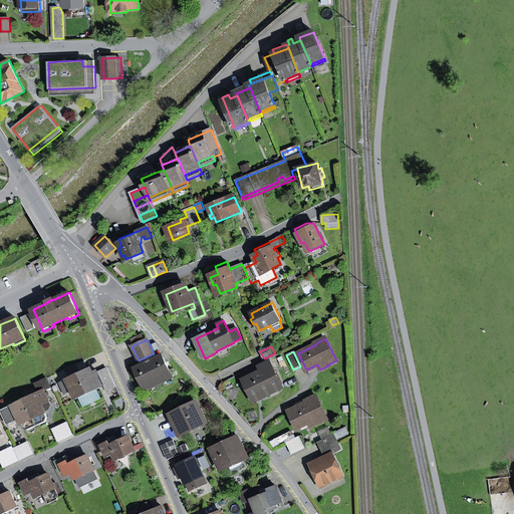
[(161,378),(163,381),(173,376),(163,355),(136,368),(136,370),(144,387),(161,378)]
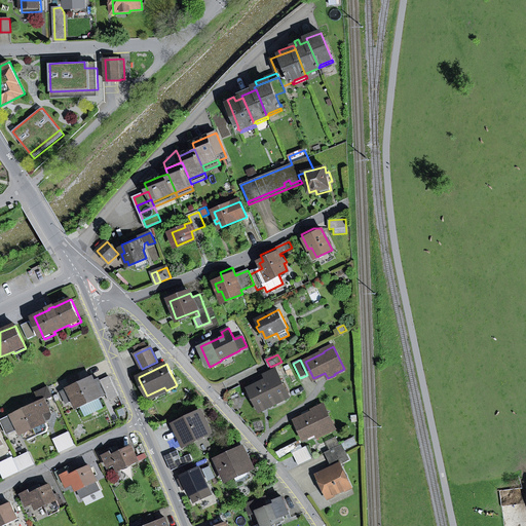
[(267,380),(249,389),(258,406),(269,400),(272,406),(289,397),(275,370),(265,375),(267,380)]
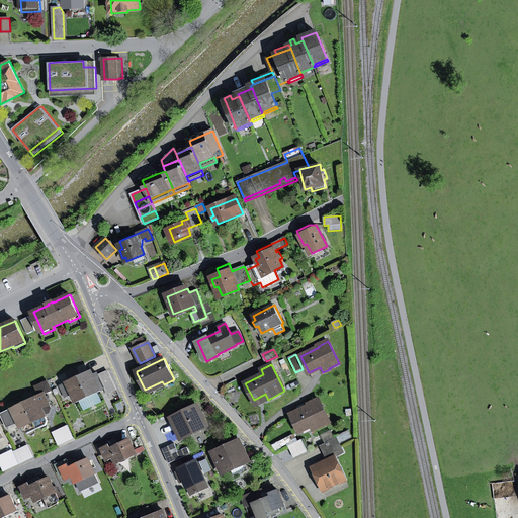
[(79,376),(89,397),(98,393),(101,392),(93,374),(91,370),(79,376)]
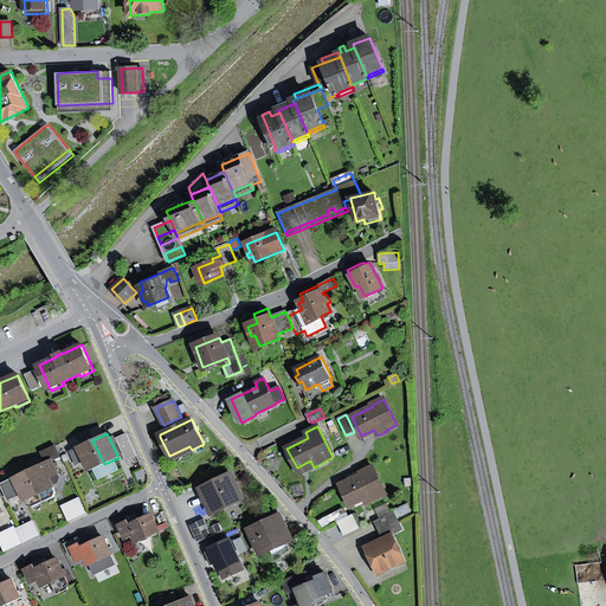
[(137,456),(127,434),(116,440),(123,456),(126,462),(137,456)]
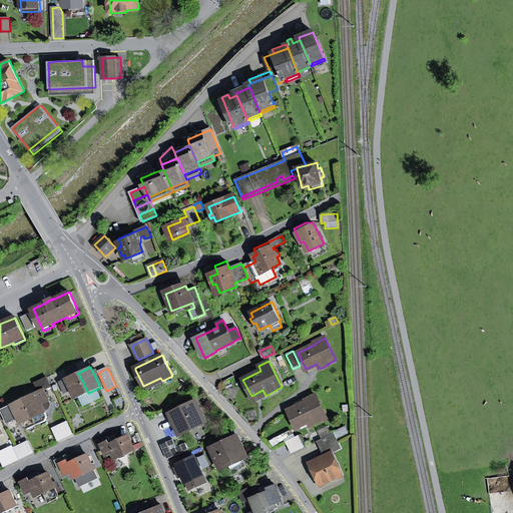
[(100,388),(104,386),(98,373),(97,369),(92,371),(100,388)]
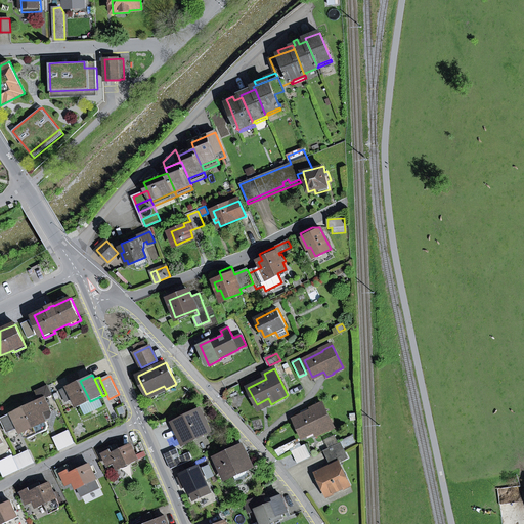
[(80,406),(90,401),(80,381),(61,390),(67,402),(74,399),(78,407),(80,406)]
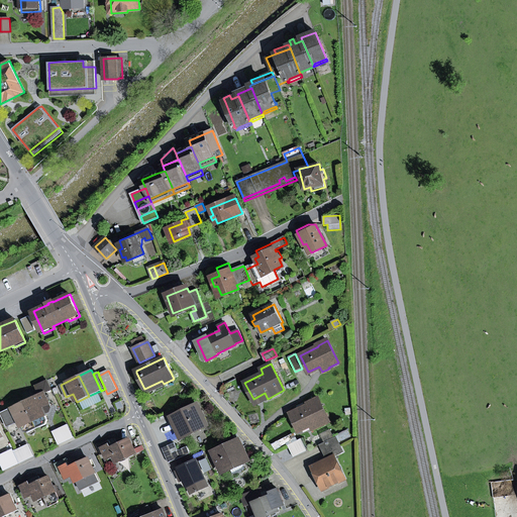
[(35,386),(39,395),(24,402),(34,422),(37,428),(46,424),(47,420),(41,407),(49,403),(44,393),(52,389),(47,381),(35,386)]
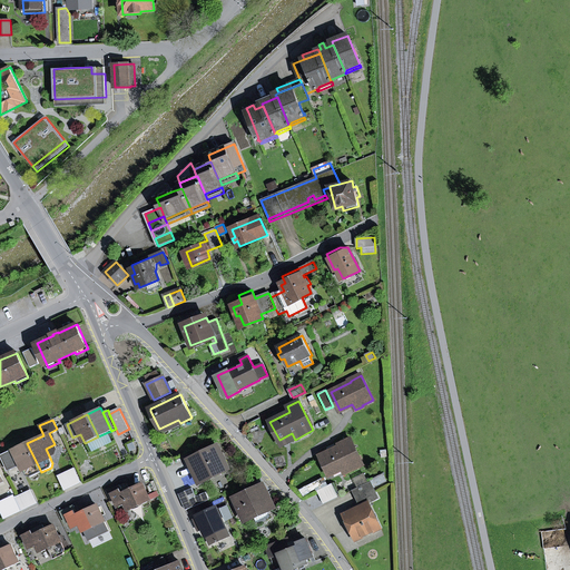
[(92,451),(112,442),(108,432),(98,436),(87,442),(92,451)]
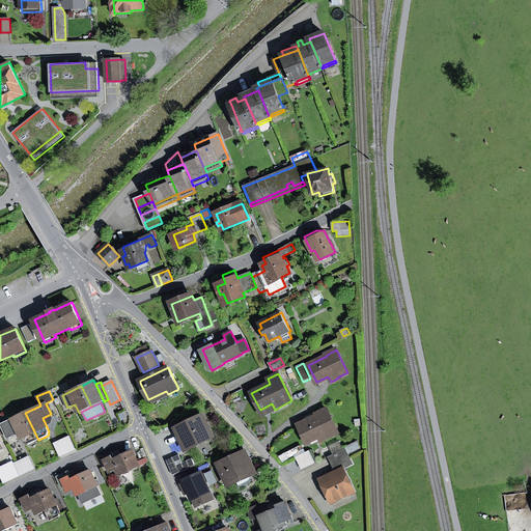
[(317,416),(298,425),(307,442),(318,437),(320,442),(328,439),(328,438),(338,432),(327,410),(316,414),(317,416)]
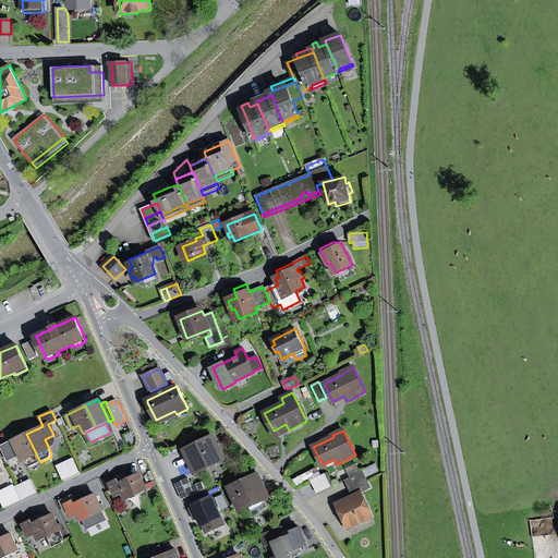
[(40,462),(37,456),(26,434),(1,447),(7,460),(20,453),(26,466),(29,468),(40,462)]
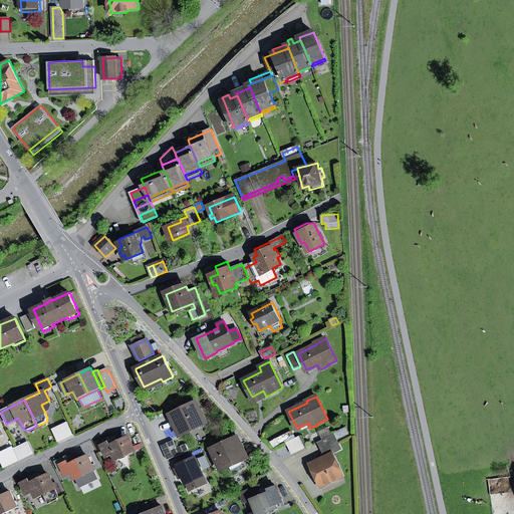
[(199,425),(199,426),(206,423),(204,417),(202,418),(196,405),(174,416),(176,421),(180,419),(186,431),(199,425)]
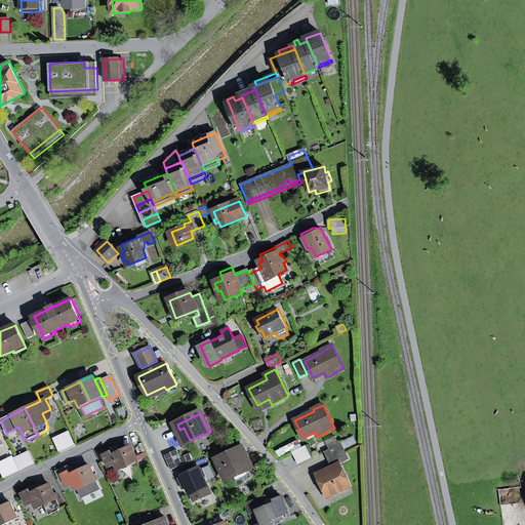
[(186,442),(190,440),(184,428),(179,430),(186,442)]
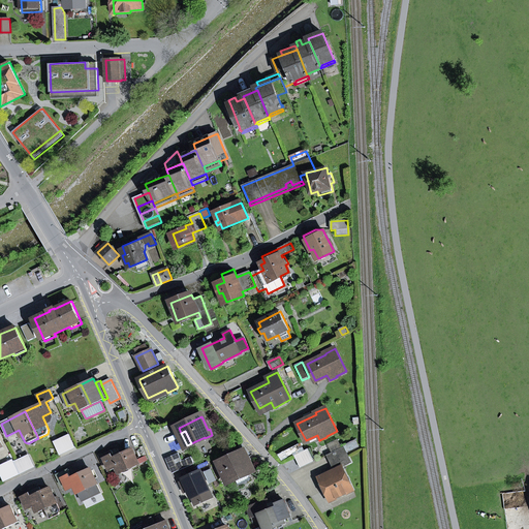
[(69,434),(54,442),(60,456),(75,448),(69,434)]
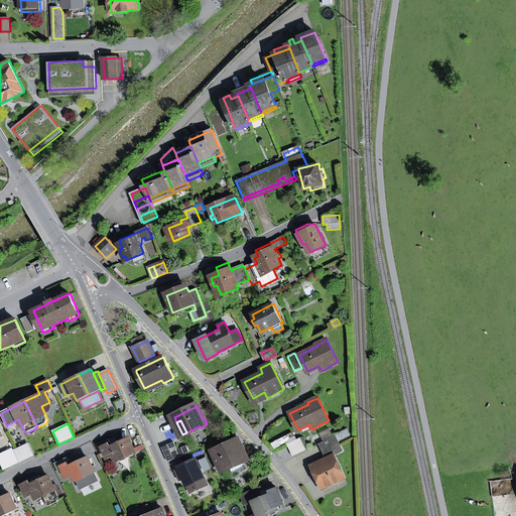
[(241,445),(245,443),(232,427),(221,438),(224,447),(239,440),(241,445)]
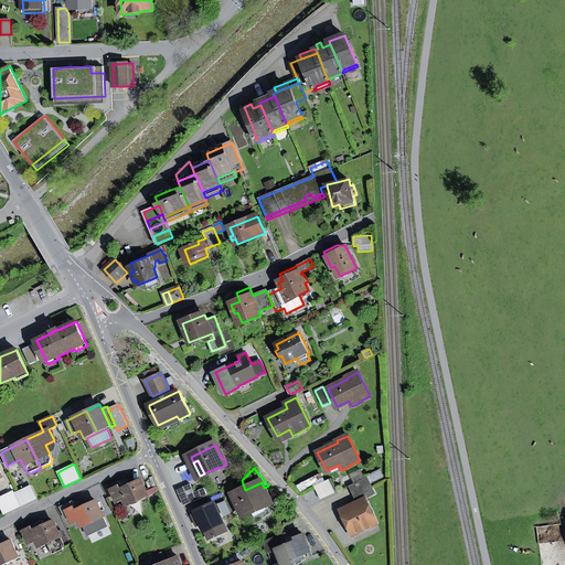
[(341,510),(353,535),(377,524),(365,499),(375,494),(368,478),(350,487),(358,502),(341,510)]
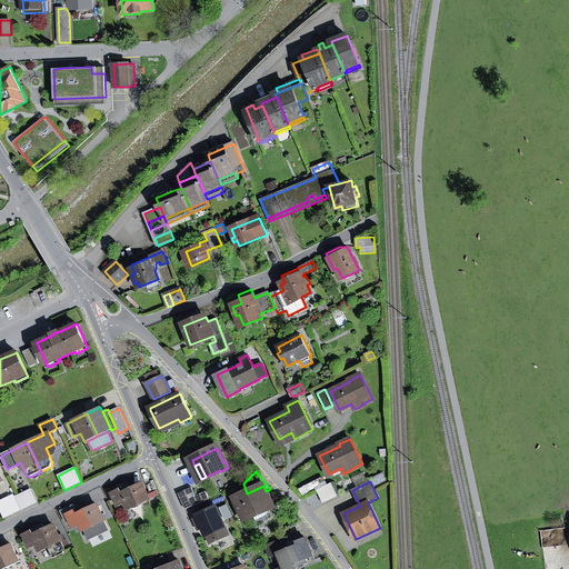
[(331,482),(317,490),(323,503),(338,497),(331,482)]
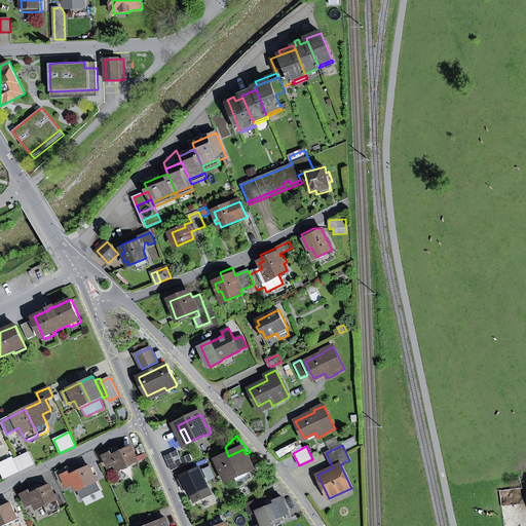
[(117,464),(120,471),(147,458),(145,453),(137,457),(132,447),(114,455),(110,448),(99,453),(104,462),(107,461),(110,467),(117,464)]
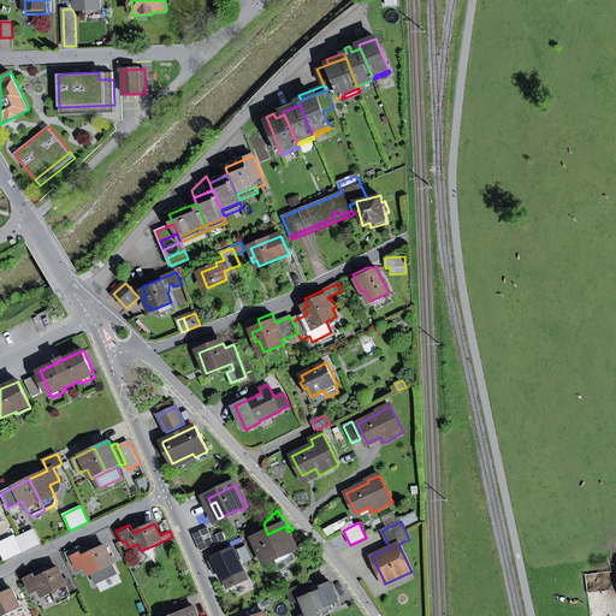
[(274,560),(273,558),(274,557),(289,551),(295,548),(288,532),(285,526),(267,534),(256,539),(262,555),(261,556),(265,563),(274,560)]
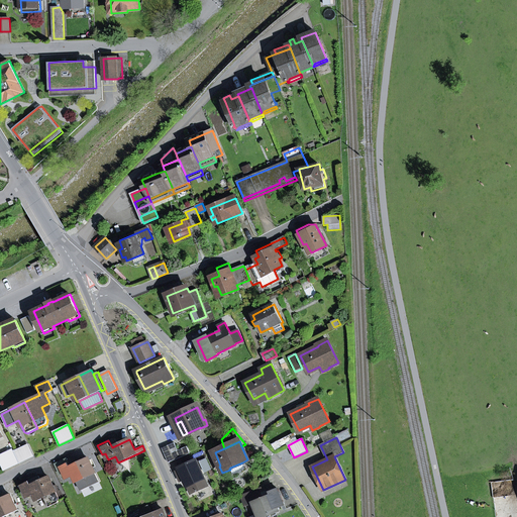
[(21,463),(34,456),(29,444),(15,450),(21,463)]
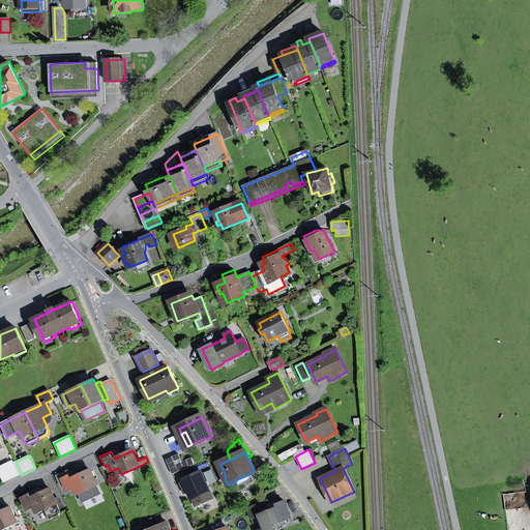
[(20,475),(18,471),(13,461),(0,466),(0,474),(4,483),(20,475)]
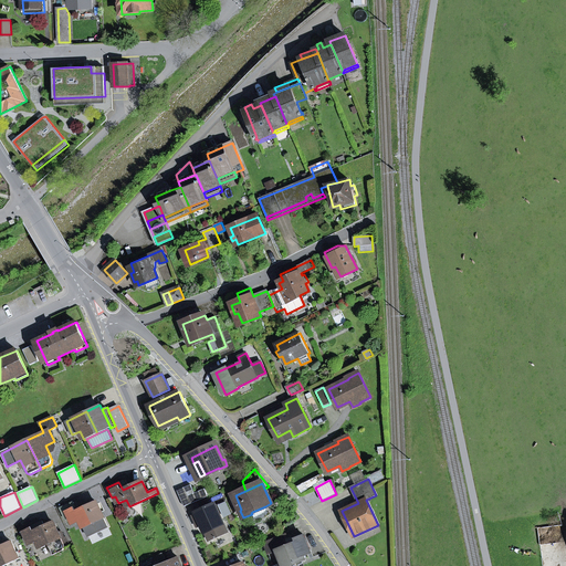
[(81,521),(88,536),(108,527),(96,502),(77,511),(73,503),(61,509),(66,520),(71,517),(73,524),(81,521)]
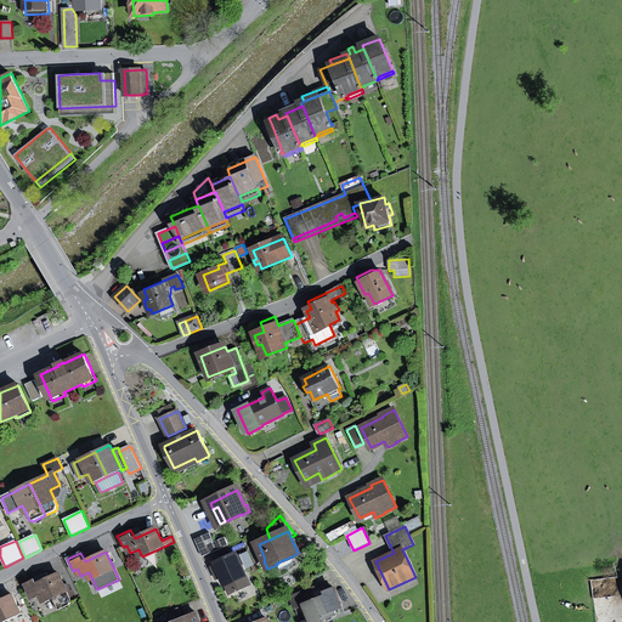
[(222,576),(230,593),(250,584),(237,555),(216,564),(216,565),(213,567),(218,578),(222,576)]
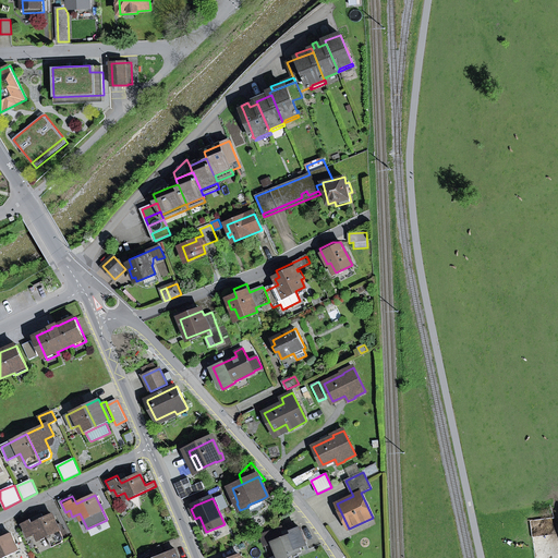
[(249,505),(252,512),(265,506),(262,499),(249,505)]
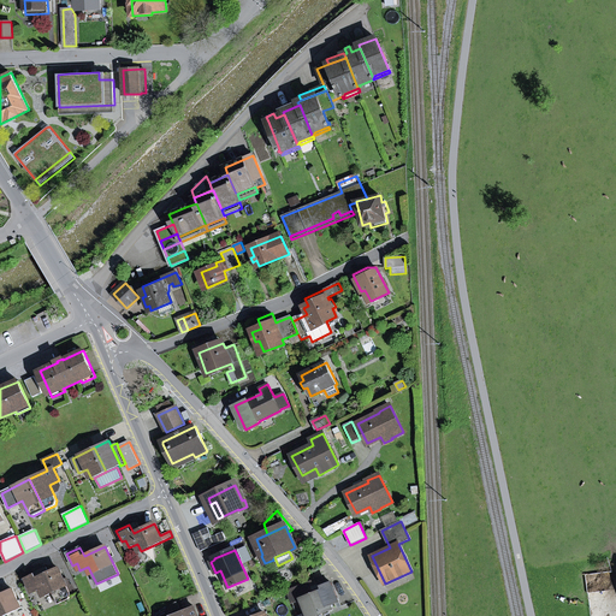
[(59,604),(71,598),(70,594),(58,569),(49,573),(47,567),(35,573),(36,574),(27,579),(34,592),(42,588),(45,597),(54,593),(59,604)]
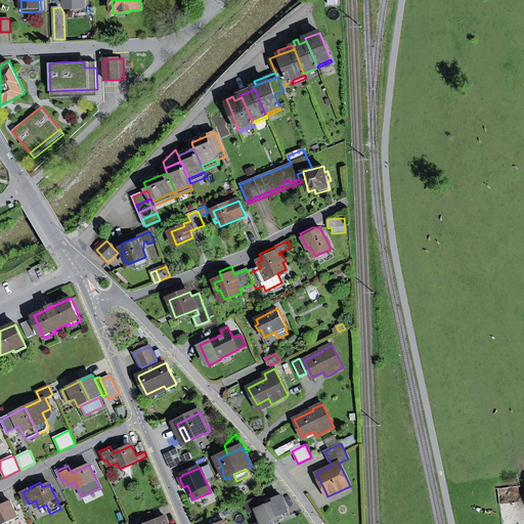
[(514,500),(513,488),(500,489),(503,501),(514,500)]
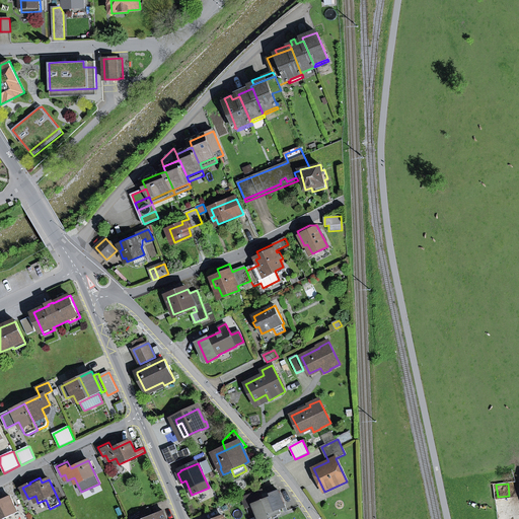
[(272,497),(271,495),(277,493),(274,486),(260,492),(263,501),(272,497)]
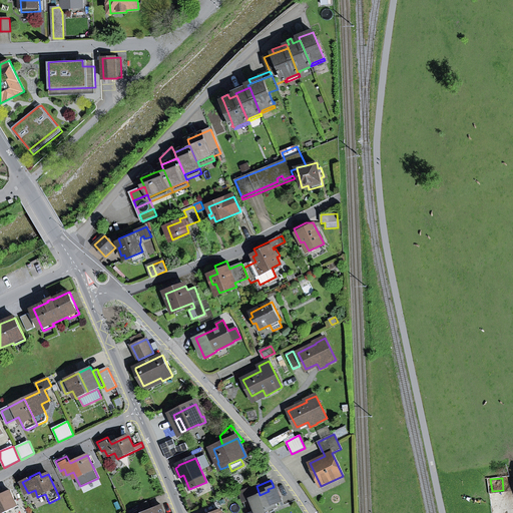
[(271,512),(271,511),(277,508),(276,504),(283,501),(277,486),(274,487),(268,489),(269,491),(260,495),(257,486),(239,493),(243,502),(250,499),(255,511),(250,512),(271,512)]
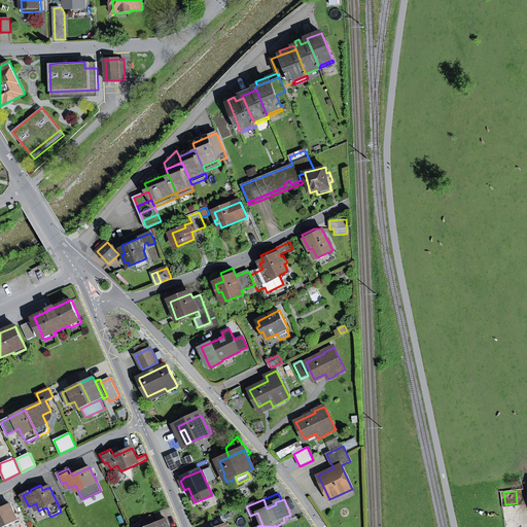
[(0,526),(2,526),(19,521),(10,504),(0,508),(0,526)]
